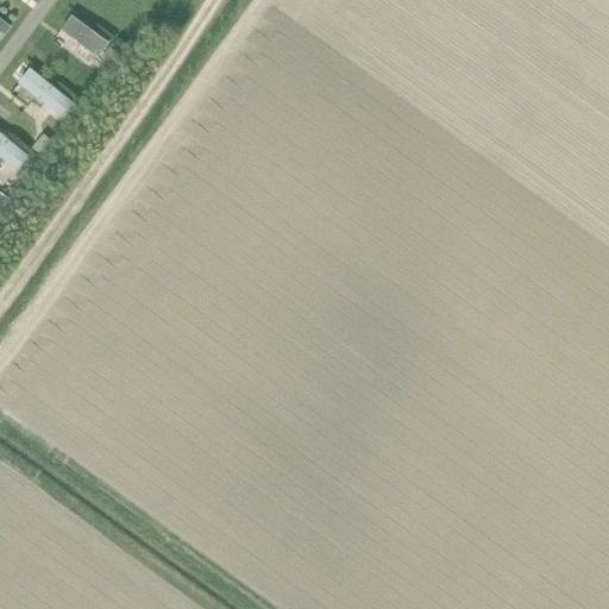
[(0,16),(0,42),(12,25),(0,16)]
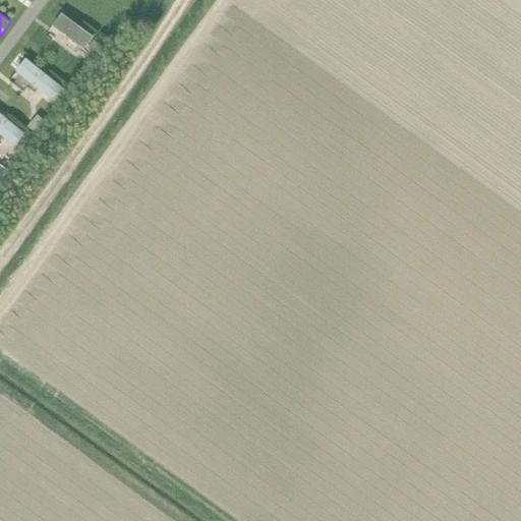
[(61,13),(52,25),(84,49),(94,37),(61,13)]
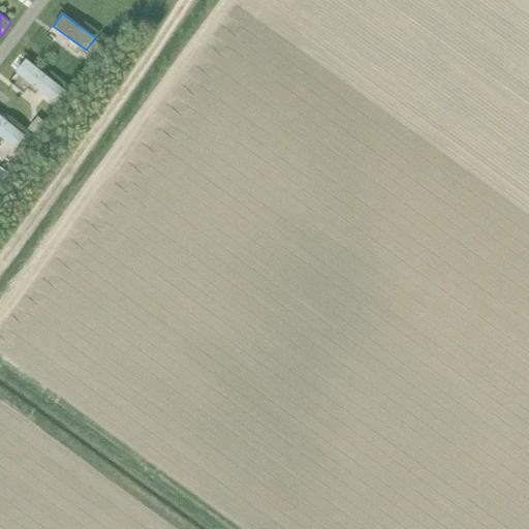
[(103,47),(97,41),(90,50),(96,55),(103,47)]
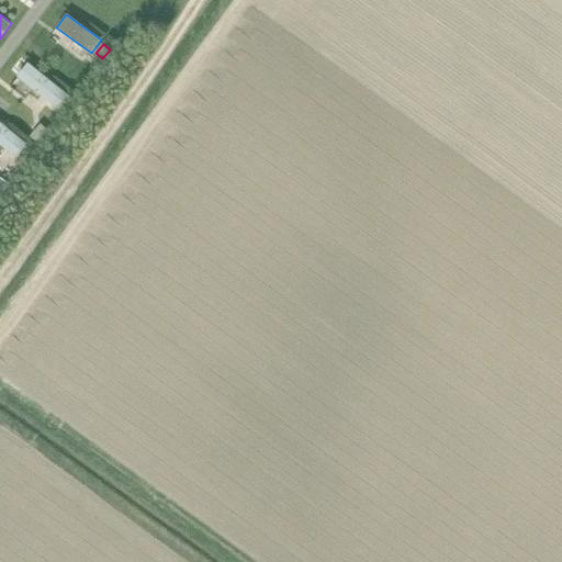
[(26,60),(15,76),(57,108),(68,91),(26,60)]
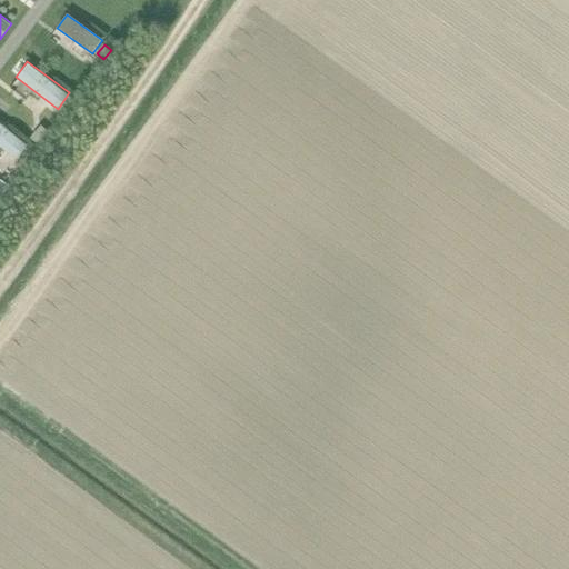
[(0,122),(0,147),(18,160),(29,145),(0,122)]
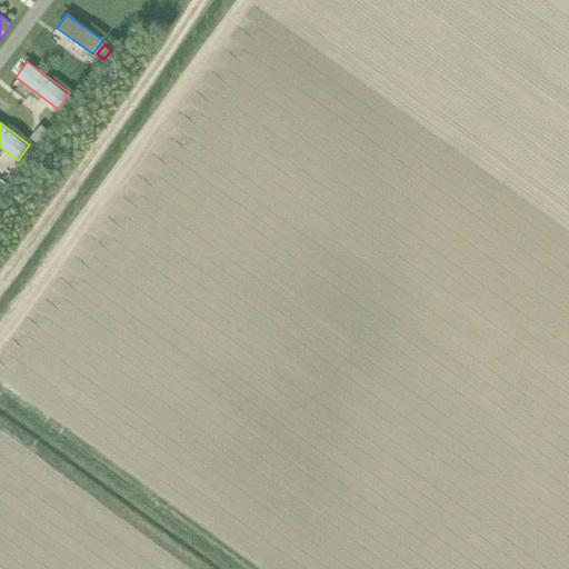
[(38,130),(31,138),(39,145),(46,137),(38,130)]
